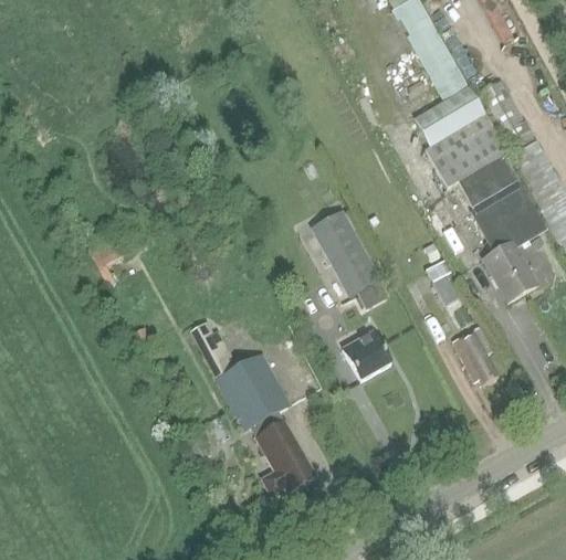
[(524,181),(486,115),(419,0),(388,0),(394,9),(392,9),(443,101),(413,117),(430,147),(425,149),(447,189),(459,183),(473,210),(472,210),(495,252),(483,260),(507,300),(536,285),(513,243),(544,225),(520,183),(524,181)]
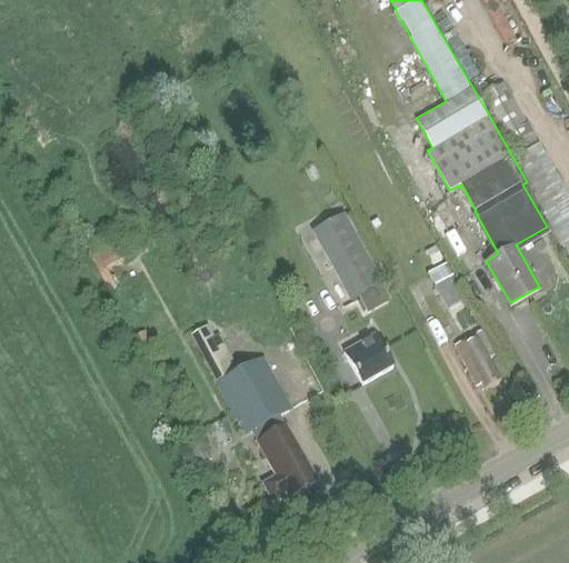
[(488,0),(508,41),(521,34),(505,0),(488,0)]
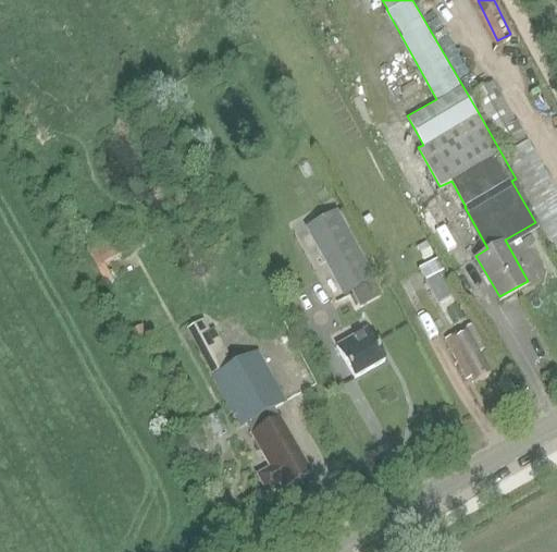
[(525,135),(493,78),(469,93),(502,149),(525,135)]
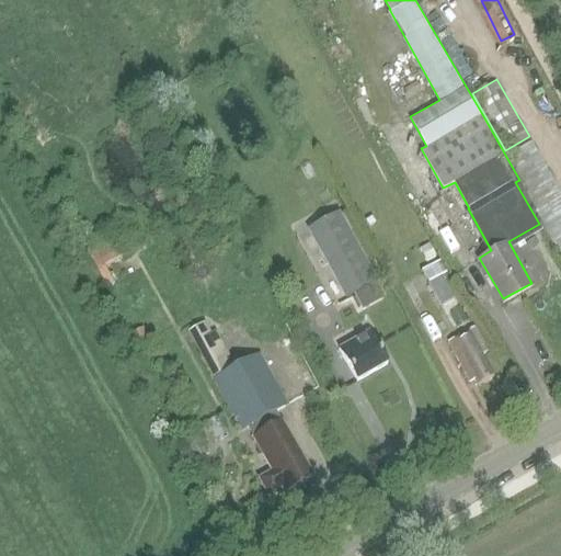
[(560,190),(531,138),(506,152),(560,249),(560,190)]
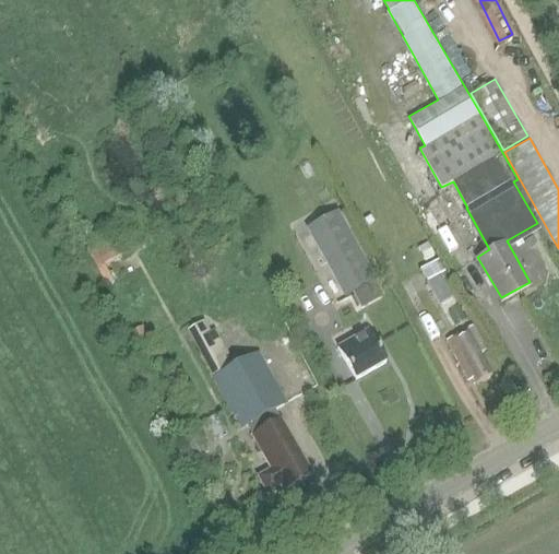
[(375,275),(337,205),(307,223),(344,292),(375,275)]
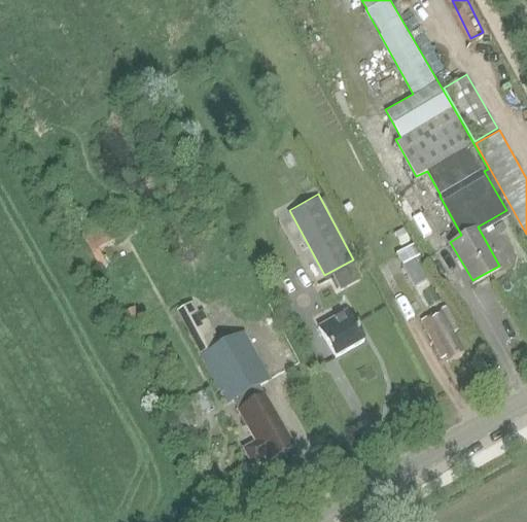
[(100,248),(133,228),(129,220),(125,223),(117,210),(80,232),(101,267),(108,263),(100,248)]
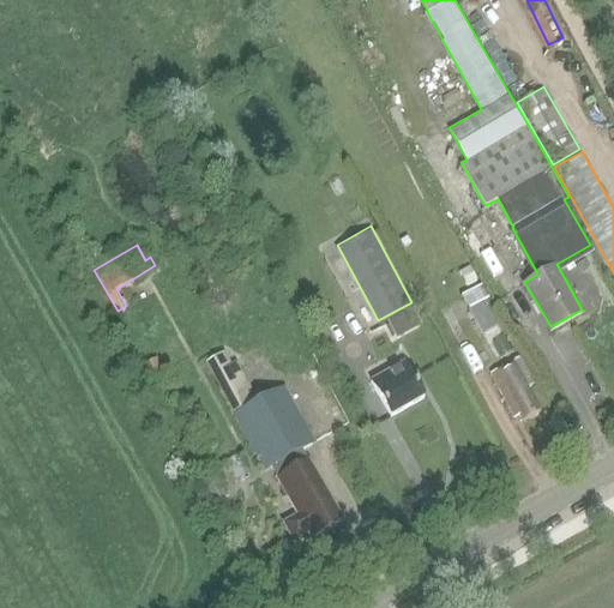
[(469,262),(459,268),(467,281),(476,276),(469,262)]
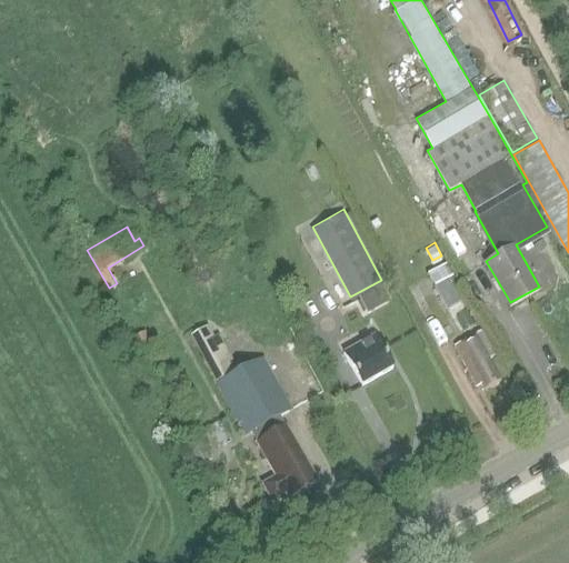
[(449,273),(435,282),(447,305),(461,298),(449,273)]
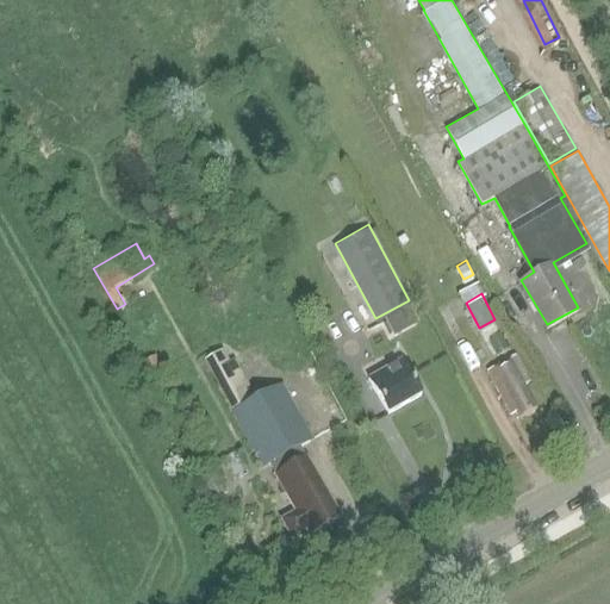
[(503,317),(487,324),(499,349),(515,342),(503,317)]
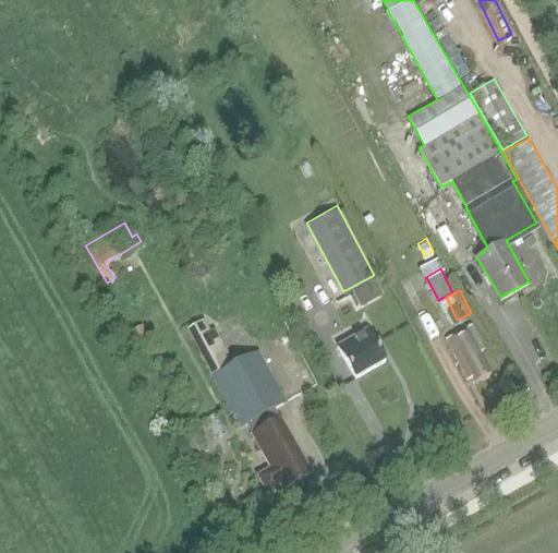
[(235,349),(229,352),(215,325),(210,327),(204,316),(186,326),(240,424),(246,421),(252,431),(251,431),(269,465),(256,472),(265,490),(279,482),(282,488),(311,471),(280,416),(279,416),(274,407),(287,399),(258,349),(240,359),(235,349)]
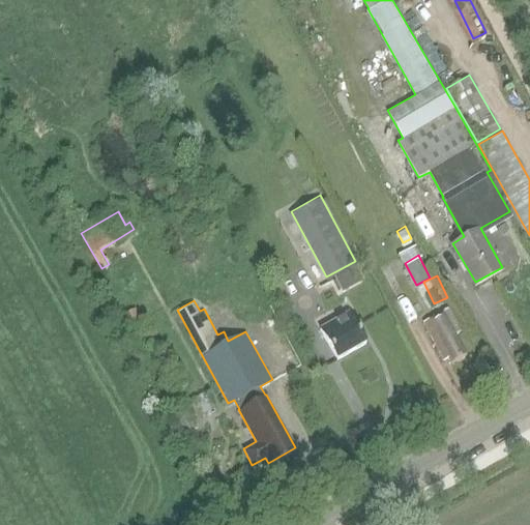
[(135,305),(123,312),(129,322),(141,316),(135,305)]
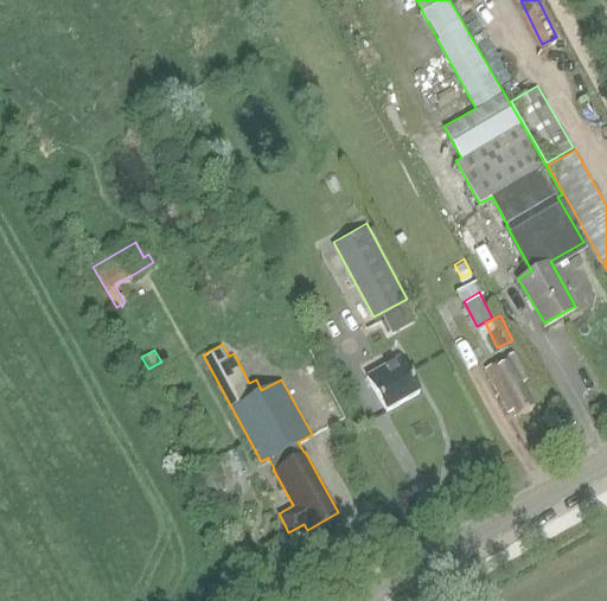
[(517,411),(535,402),(522,379),(528,376),(512,350),(485,365),(509,409),(513,407),(517,411)]
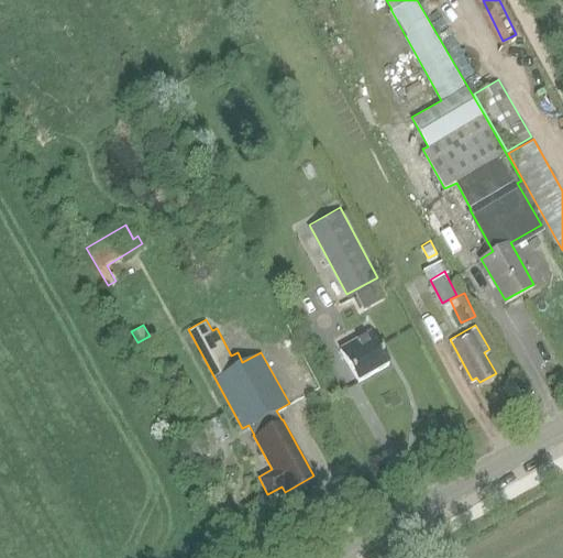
[(340,347),(359,379),(388,361),(371,329),(340,347)]
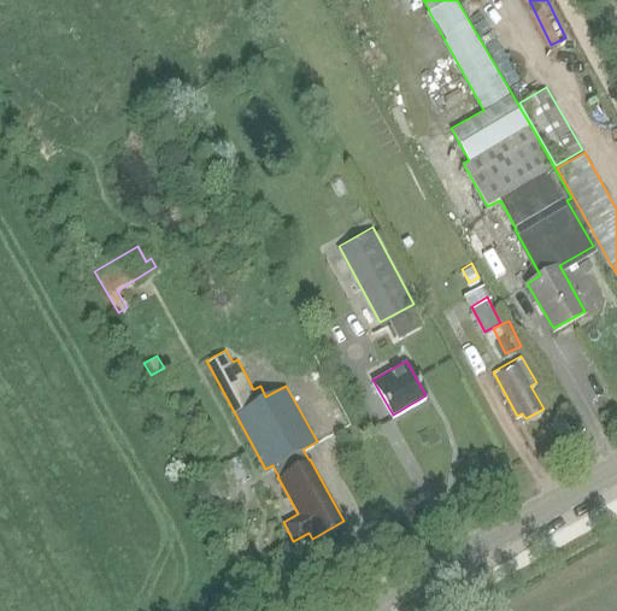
[(227,492),(216,470),(199,479),(210,500),(227,492)]
